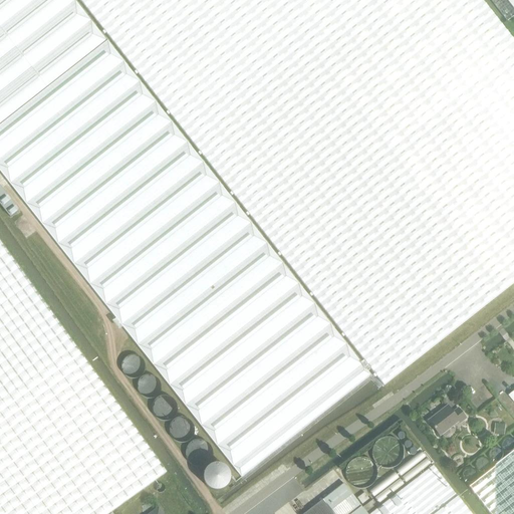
[(0,0),(0,173),(241,477),(369,375),(156,102),(107,42),(106,42),(72,0),(0,0)]
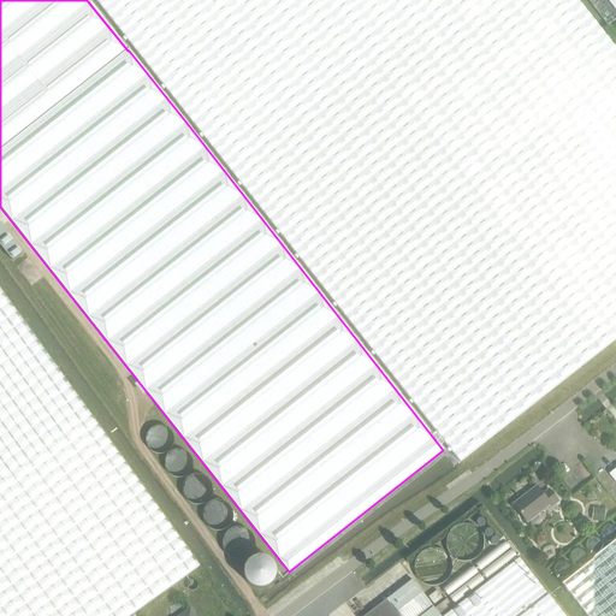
[(95,0),(460,462),(615,338),(615,49),(576,0),(95,0)]
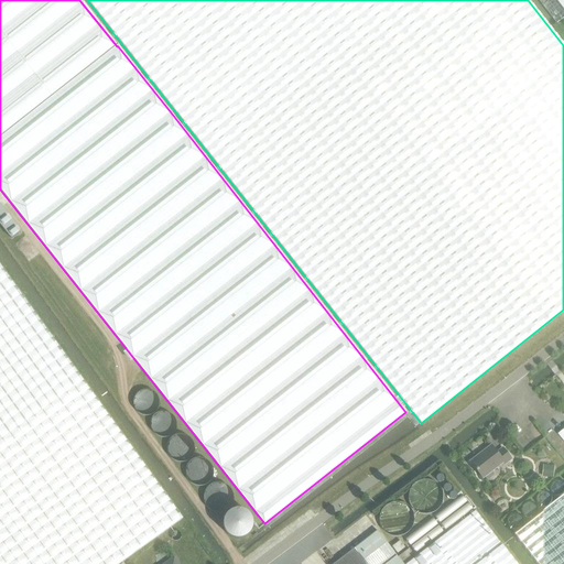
[(563,0),(539,0),(556,23),(563,17),(563,0)]
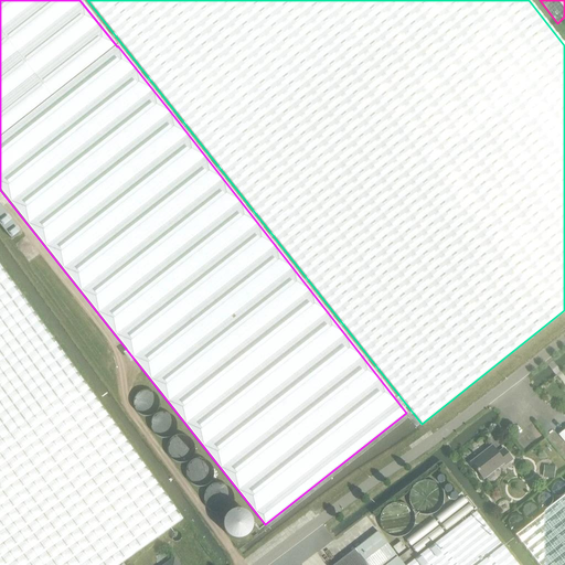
[(0,204),(0,224),(11,240),(21,232),(21,231),(20,232),(18,230),(19,228),(0,204)]
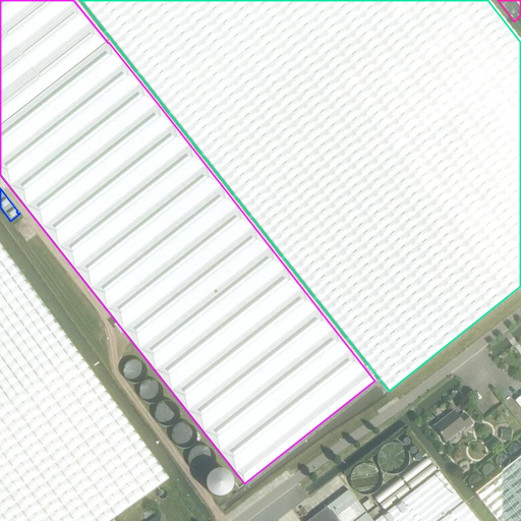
[(0,520),(111,520),(169,480),(94,377),(10,261),(0,245),(0,520)]
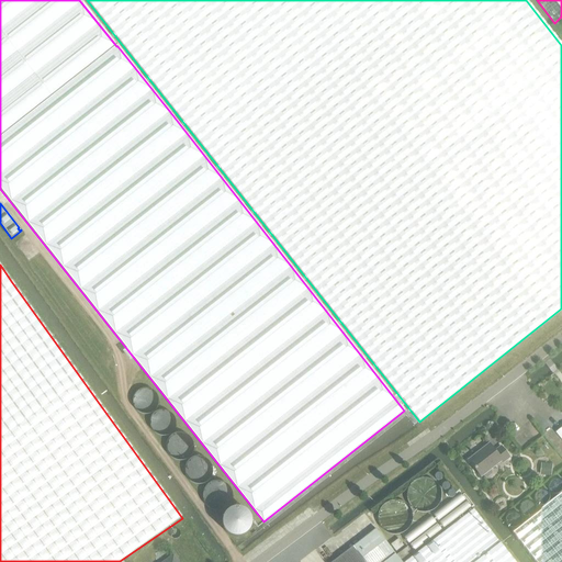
[(492,472),(490,470),(502,461),(503,463),(509,458),(501,447),(495,451),(490,445),(482,450),(483,452),(470,462),(481,476),(483,475),(484,478),(487,478),(492,474),(492,472)]
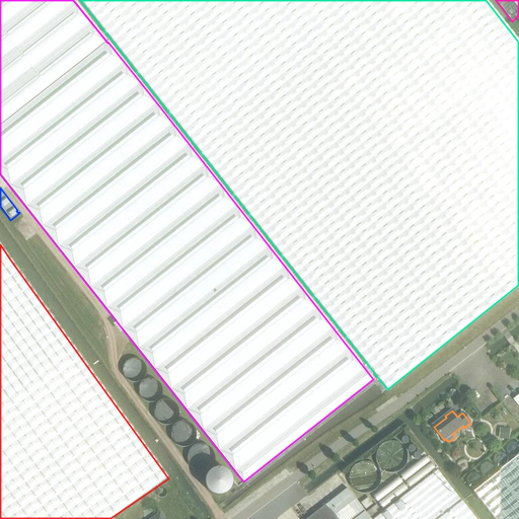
[(498,439),(509,440),(510,429),(499,428),(498,439)]
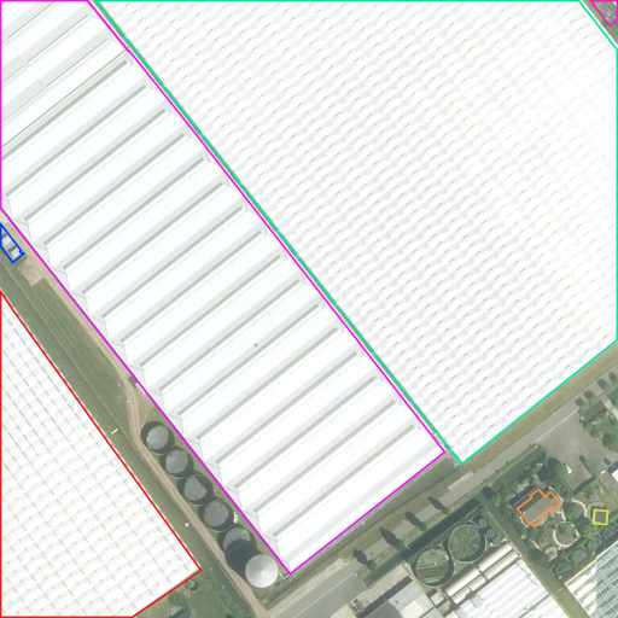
[(617,617),(617,542),(563,586),(589,617),(617,617)]
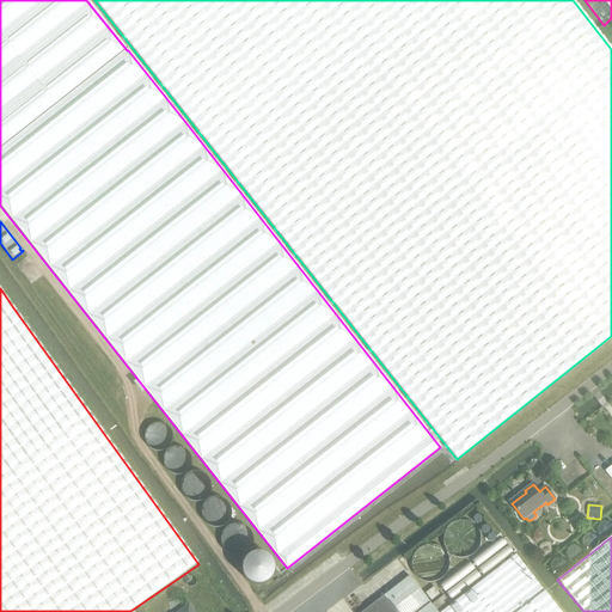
[(560,611),(515,555),(442,611),(560,611)]
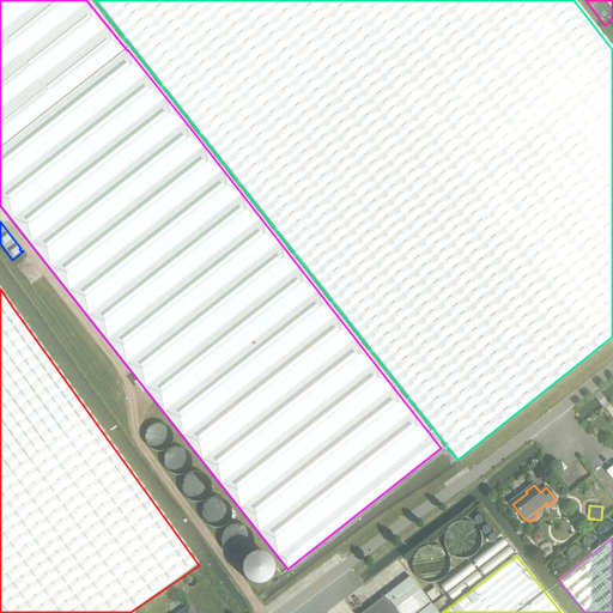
[(437,612),(431,606),(420,612),(418,612),(430,604),(410,577),(363,612),(437,612)]
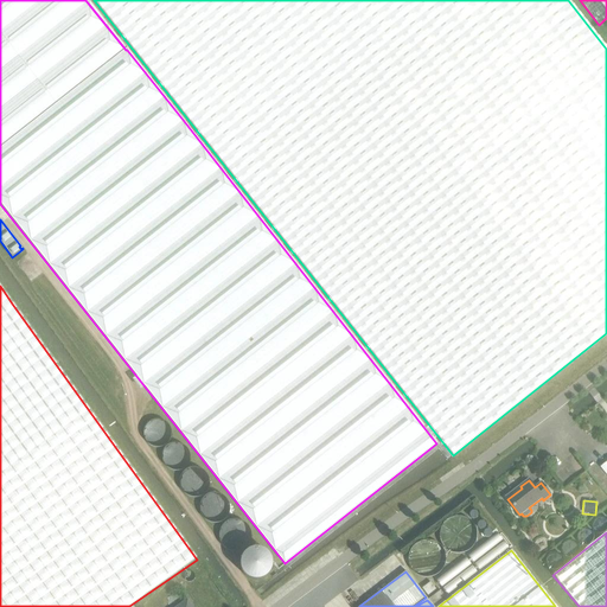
[(428,596),(436,590),(430,582),(422,589),(428,596)]
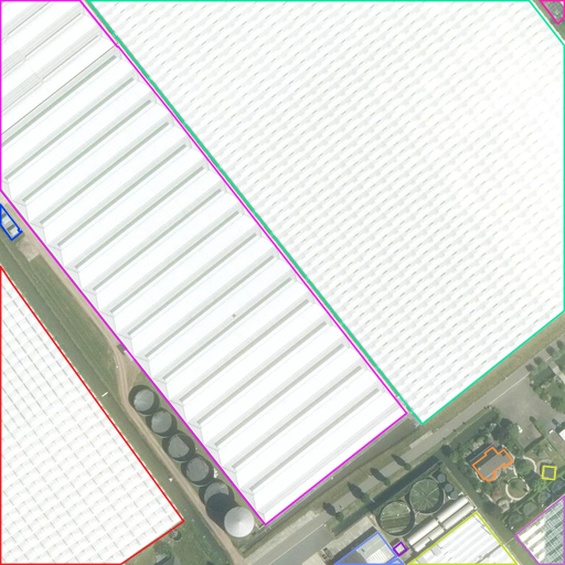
[(414,555),(409,550),(398,558),(403,564),(414,555)]
